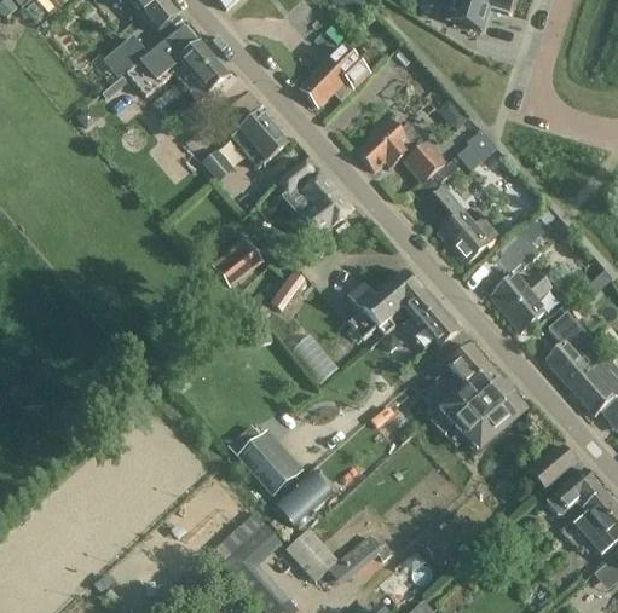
[(1,0),(0,1),(0,9),(6,16),(18,5),(13,0),(1,0)]
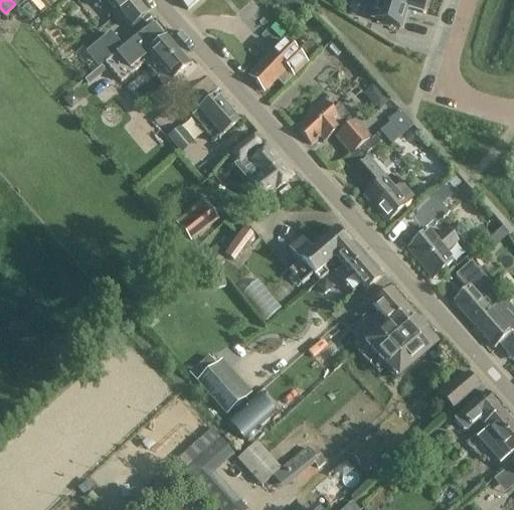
[(116,0),(114,2),(134,25),(143,17),(146,20),(152,14),(139,0),(116,0)]
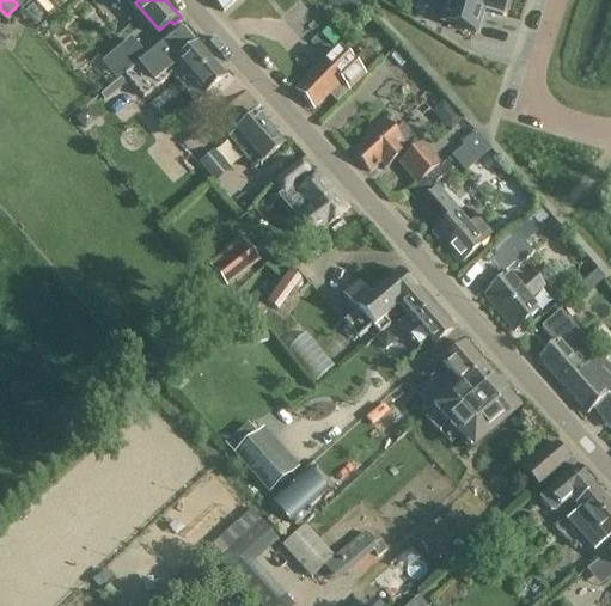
[(448,0),(443,20),(478,31),(486,7),(505,13),(508,0),(448,0)]
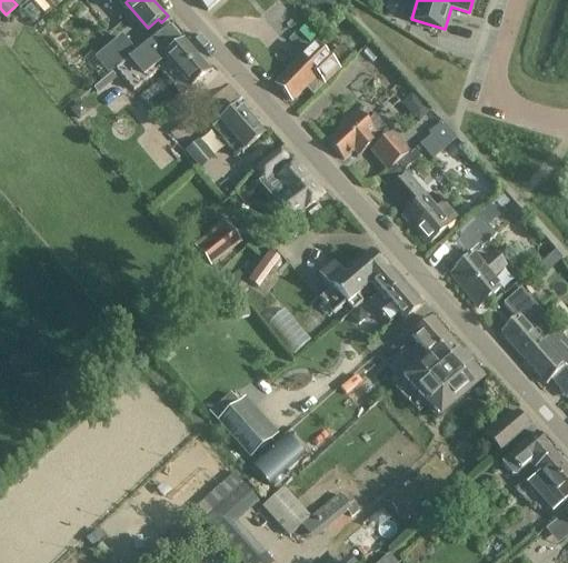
[(170,21),(118,67),(132,83),(169,54),(192,82),(210,67),(185,36),(183,37),(170,21)]
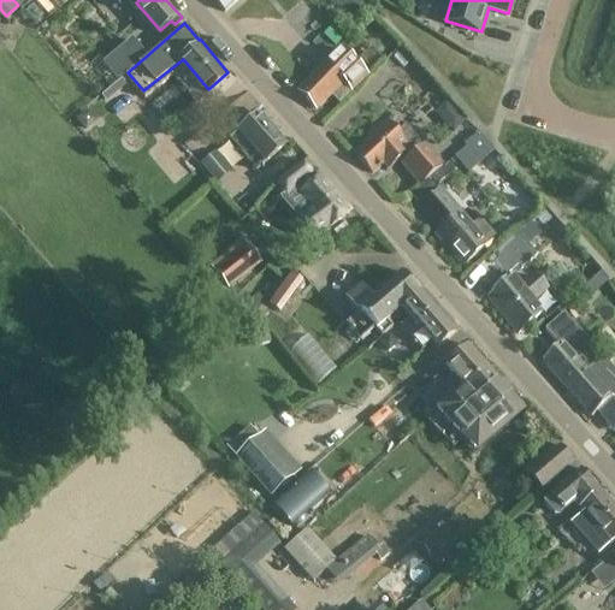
[(401,46),(394,52),(404,63),(412,57),(401,46)]
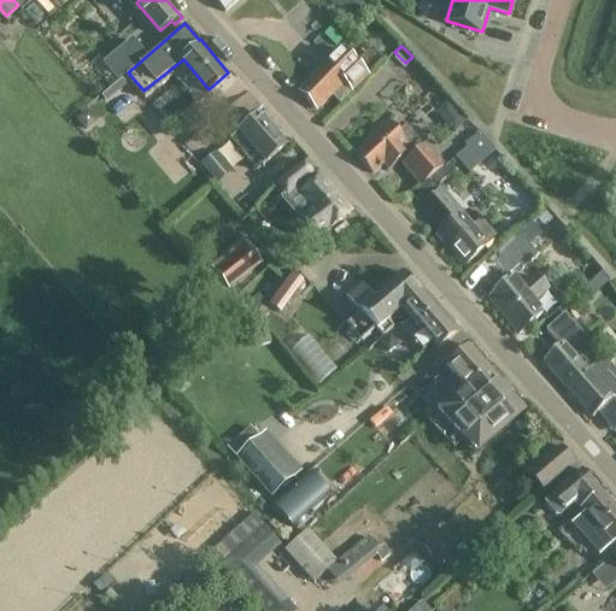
[(312,75),(300,87),(317,105),(317,106),(333,92),(341,100),(368,74),(341,47),(328,60),(312,75)]
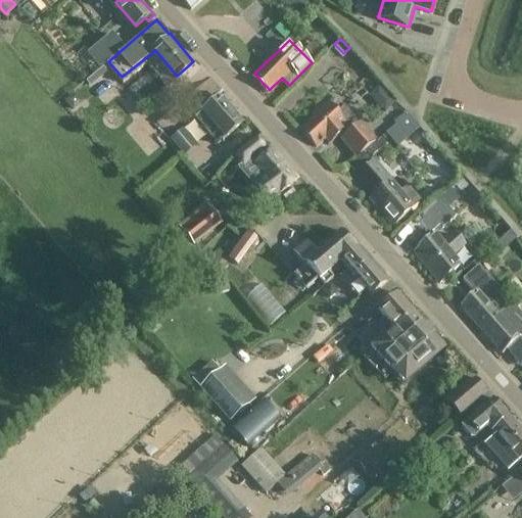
[(74,61),(86,75),(96,64),(98,66),(104,60),(95,51),(89,56),(84,51),(74,61)]
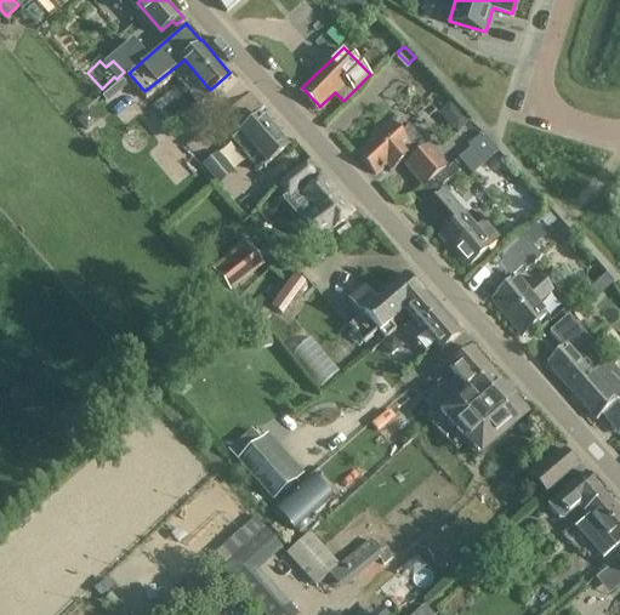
[(450,97),(438,109),(459,130),(471,118),(450,97)]
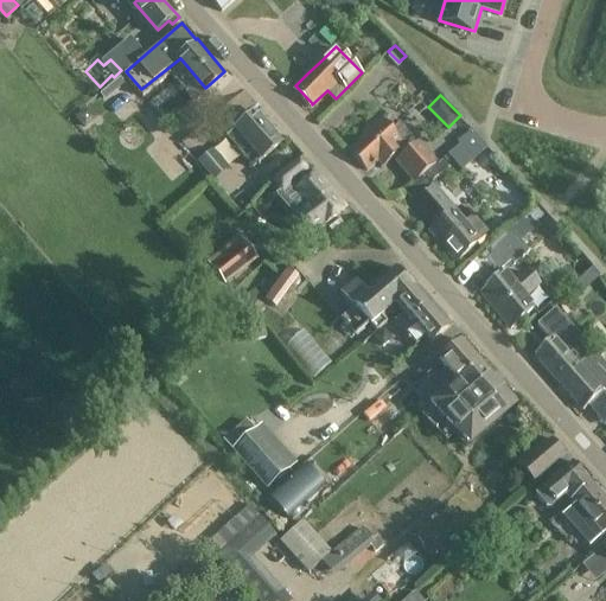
[(88,103),(76,113),(85,125),(97,115),(88,103)]
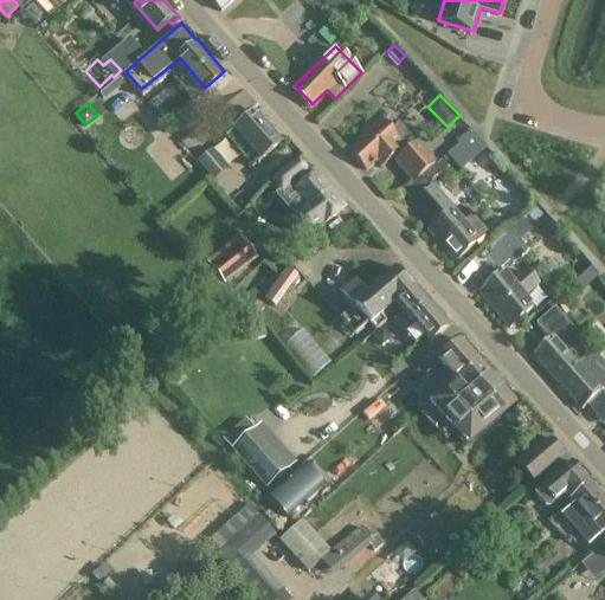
[(282,137),(257,108),(256,107),(230,130),(257,160),(282,137)]
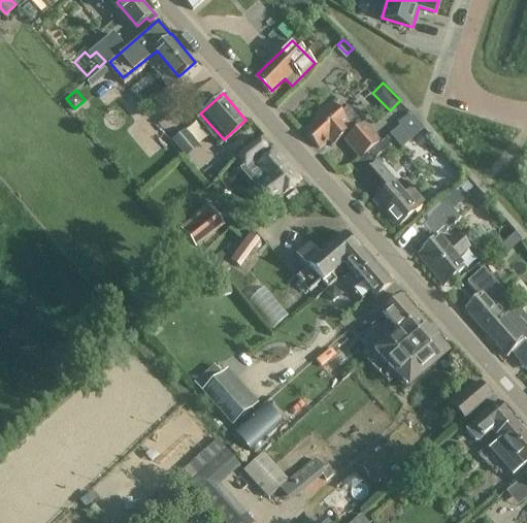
[(333,140),(342,133),(361,155),(380,138),(365,122),(358,127),(351,118),(348,121),(331,101),(318,112),(320,116),(305,128),(320,144),(330,136),(333,140)]
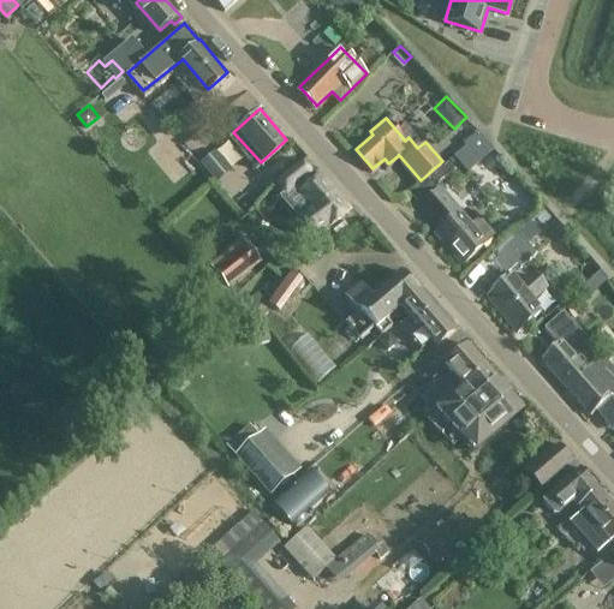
[(185,147),(176,155),(188,168),(197,160),(185,147)]
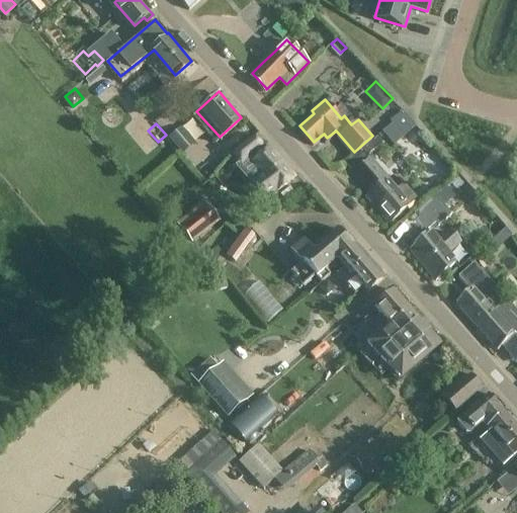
[(278,187),(280,186),(295,173),(271,145),(267,149),(263,153),(258,147),(262,144),(254,134),(233,151),(242,162),(251,155),(264,170),(250,182),(264,198),(278,187)]
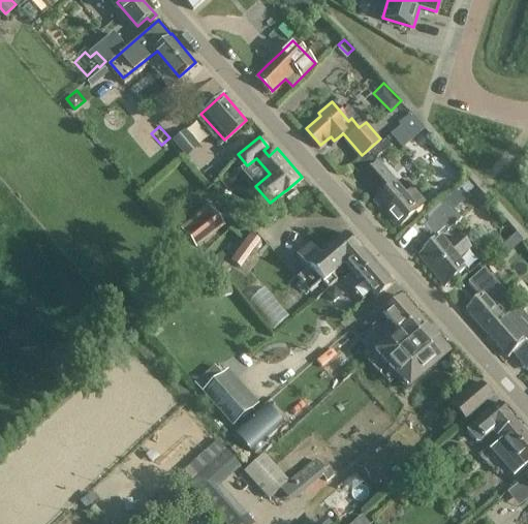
[(368,152),(353,164),(361,173),(375,159),(368,152)]
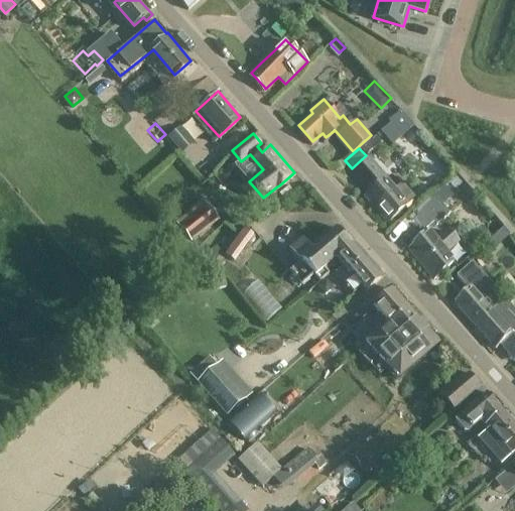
[(396,185),(386,173),(371,155),(356,169),(367,182),(369,180),(374,185),(365,193),(388,219),(415,196),(402,180),(396,185)]
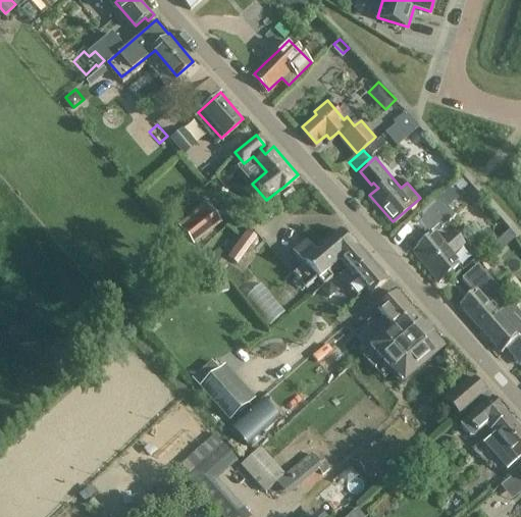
[(463,173),(456,179),(462,187),(466,186),(470,183),(463,173)]
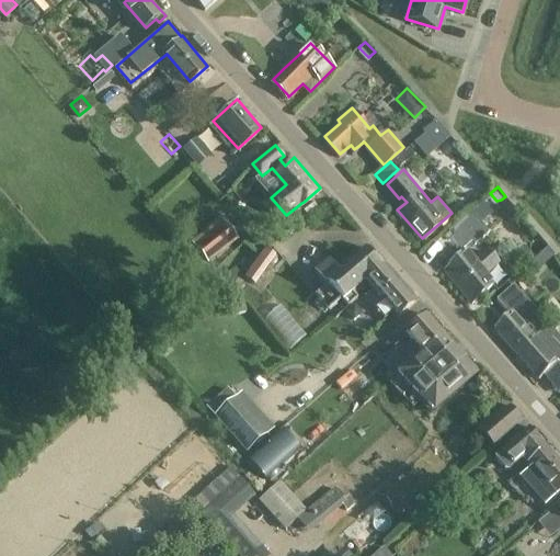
[(478,205),(470,211),(488,233),(495,226),(503,220),(487,197),(478,205)]
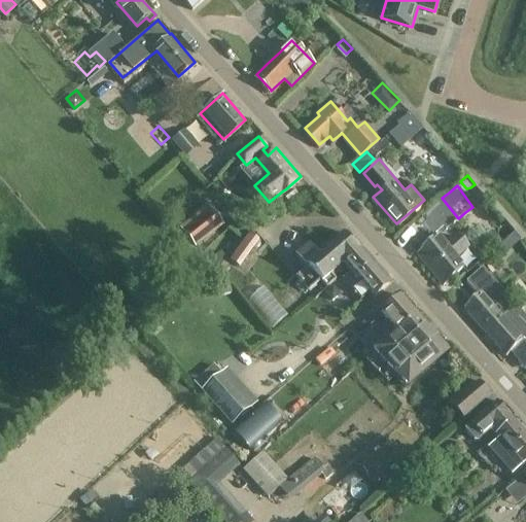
[(209,201),(180,223),(197,244),(224,221),(209,201)]
